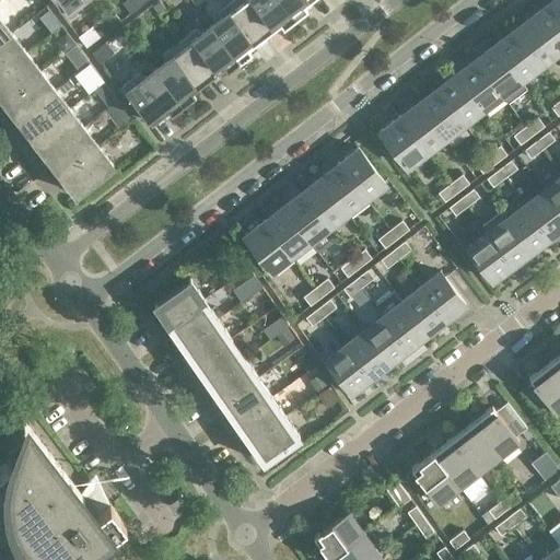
[(82,0),(56,0),(66,12),(82,0)]
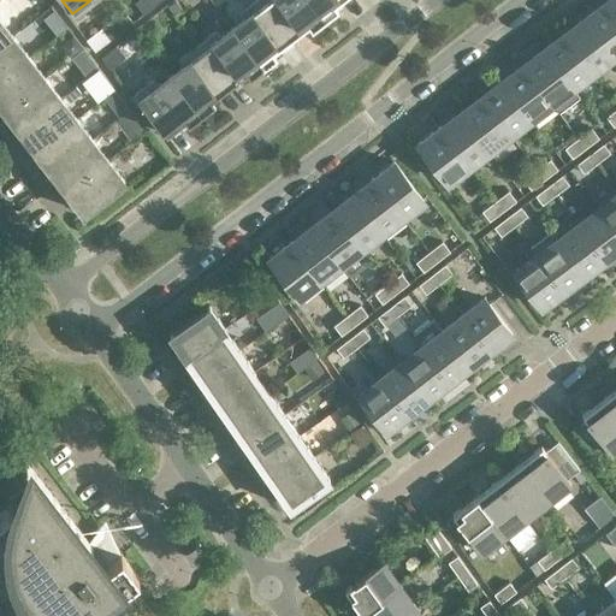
[(177,0),(170,6),(176,13),(183,7),(177,0)]
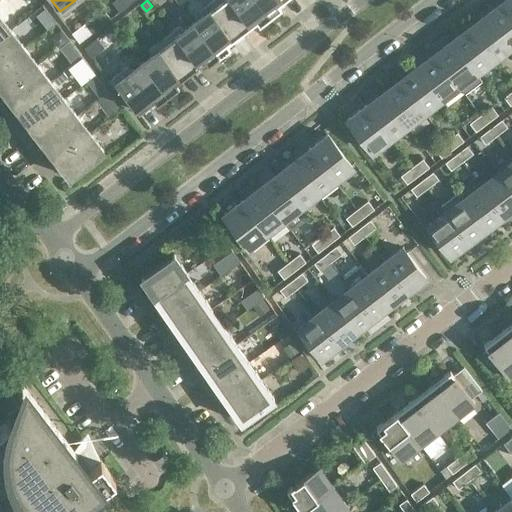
[(241,32),(216,0),(212,0),(199,10),(203,15),(193,23),(219,56),(230,47),(225,42),(230,38),(232,40),(241,32)]
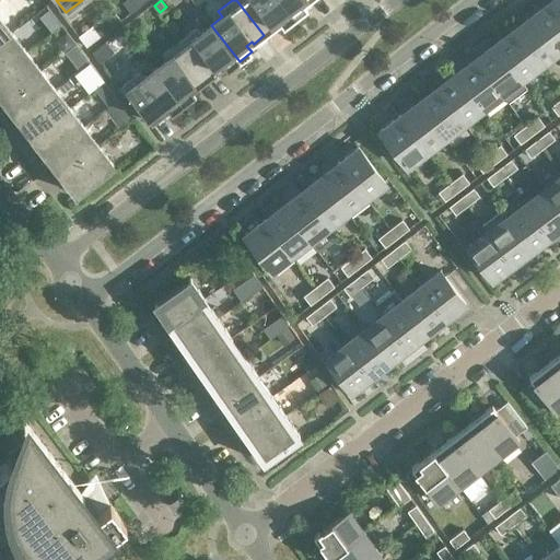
[(295,18),(281,0),(236,0),(264,35),(275,27),(272,25),(278,21),(283,27),(295,18)]
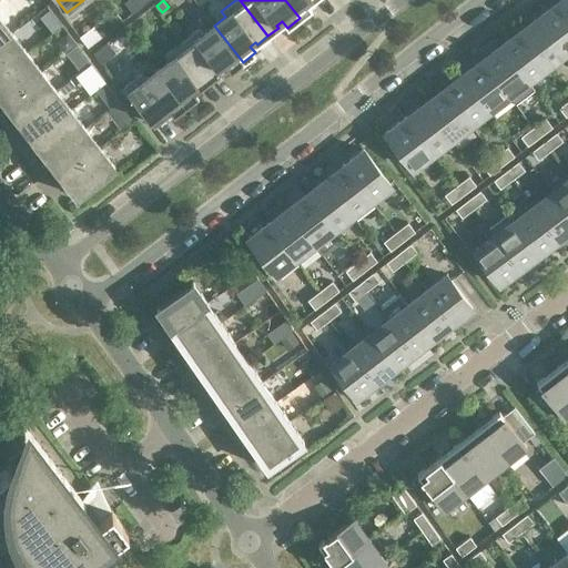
[(285,0),(300,18),(312,9),(307,2),(310,0),(313,0),(314,0),(285,0)]
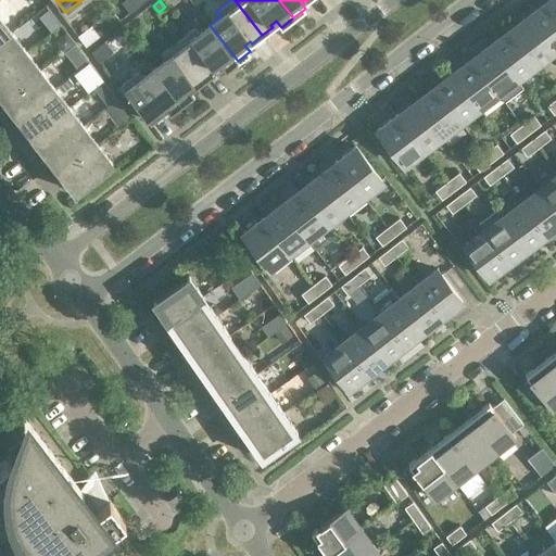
[(555,0),(548,0),(546,1),(555,13),(555,0)]
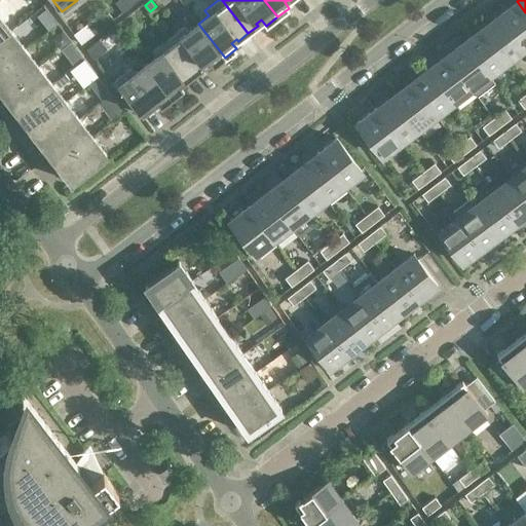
[(525,45),(525,12),(517,1),(499,15),(524,47),(525,45)]
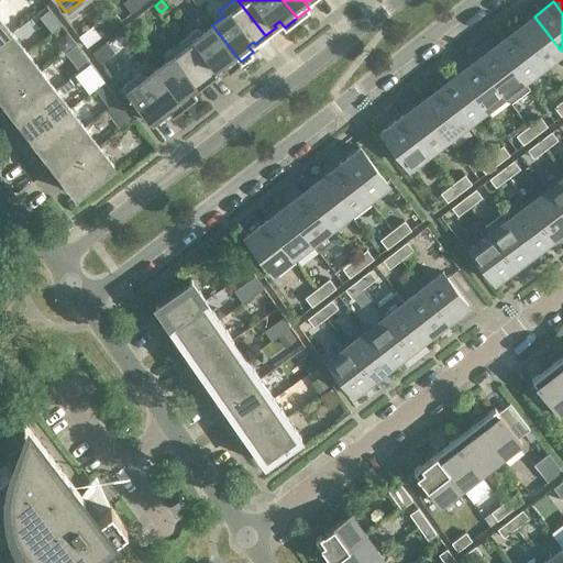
[(112,9),(102,17),(111,29),(121,20),(112,9)]
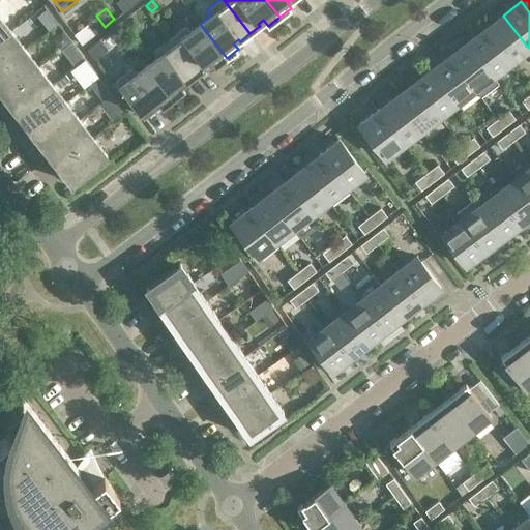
[(105,27),(96,16),(87,24),(95,34),(105,27)]
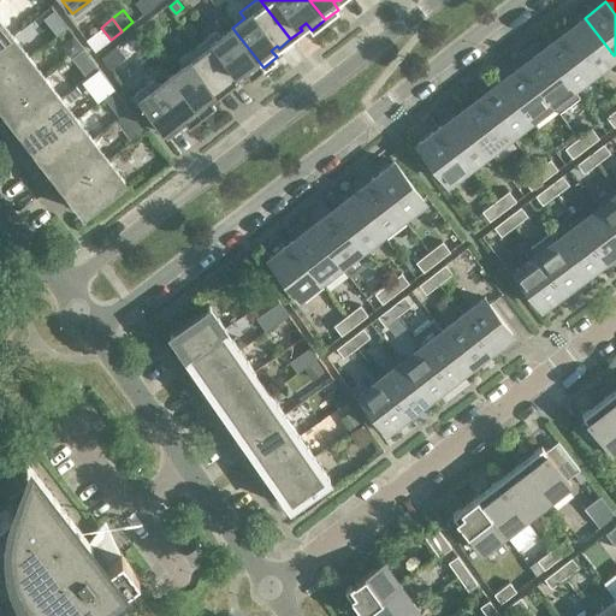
[(614,55),(585,18),(564,34),(593,71),(614,55)]
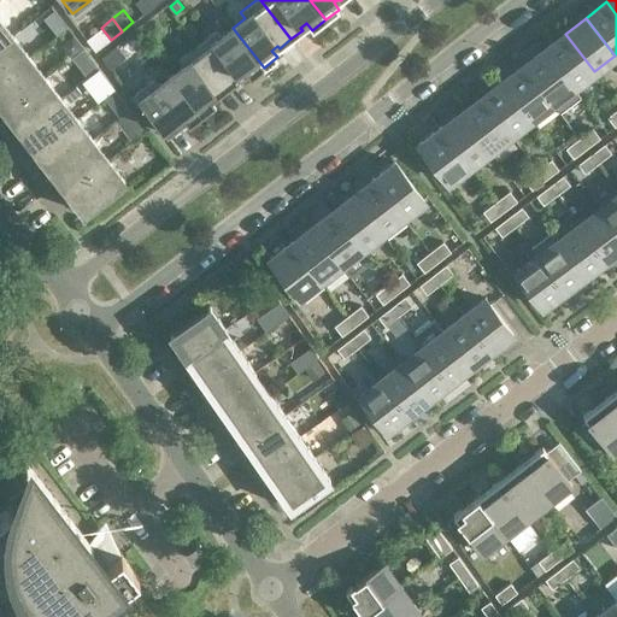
[(0,46),(13,36),(0,19),(0,46)]
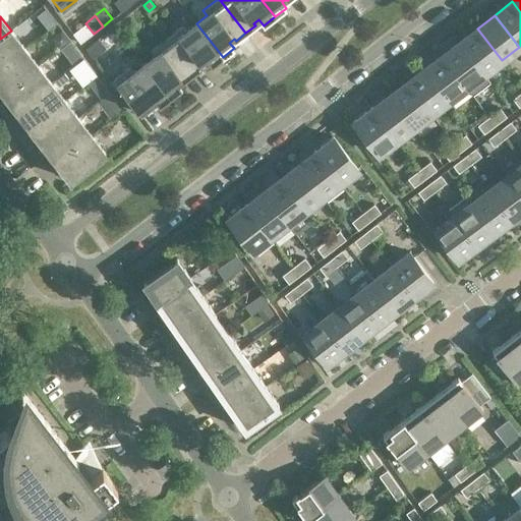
[(126,18),(119,23),(124,30),(131,24),(126,18)]
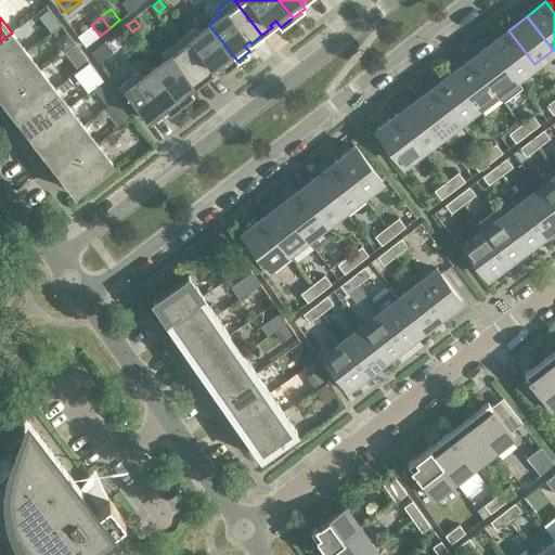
[(237,61),(209,25),(198,34),(194,28),(177,41),(206,78),(217,71),(215,68),(220,64),(224,71),(237,61)]
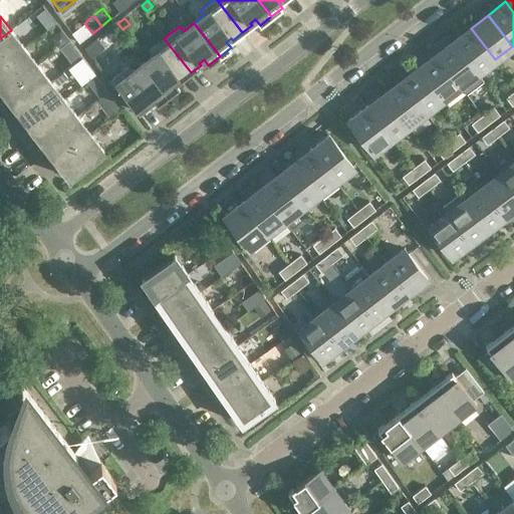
[(495,59),(471,28),(453,41),(477,72),(495,59)]
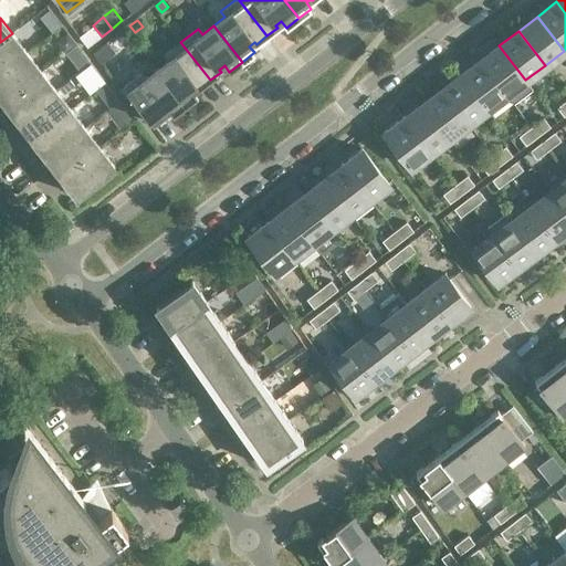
[(0,72),(27,52),(12,33),(0,42),(0,72)]
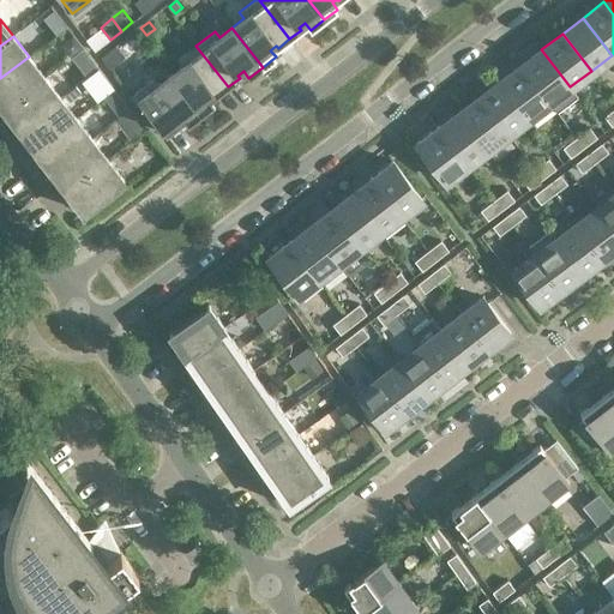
[(65,42),(64,49),(70,56),(82,48),(72,36),(65,42)]
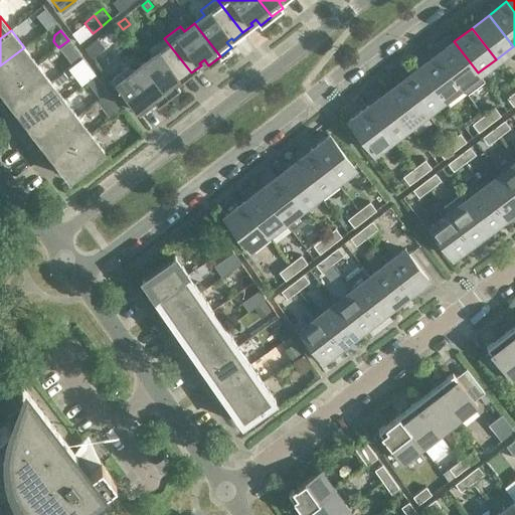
[(191,72),(164,38),(149,50),(153,55),(143,62),(168,97),(179,88),(175,81),(180,78),(181,80),(191,72)]
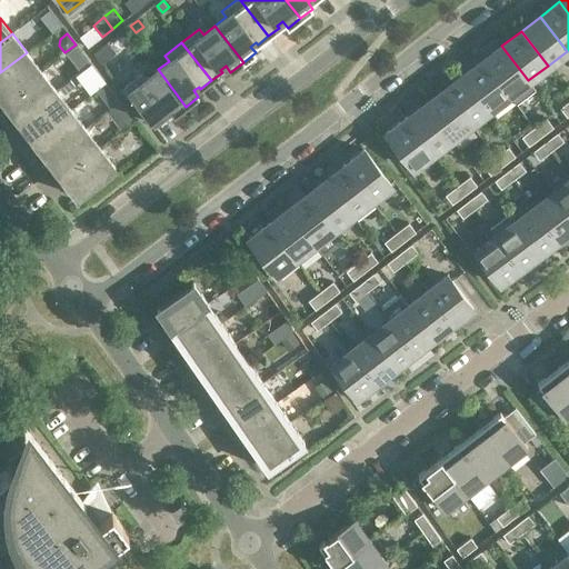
[(109,45),(95,56),(102,66),(117,55),(109,45)]
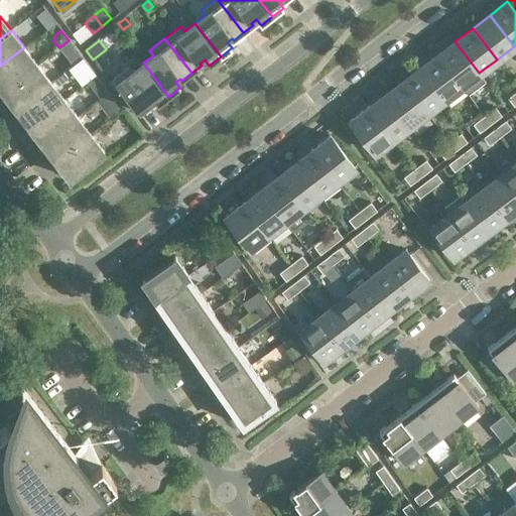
[(69,41),(59,48),(62,53),(73,45),(69,41)]
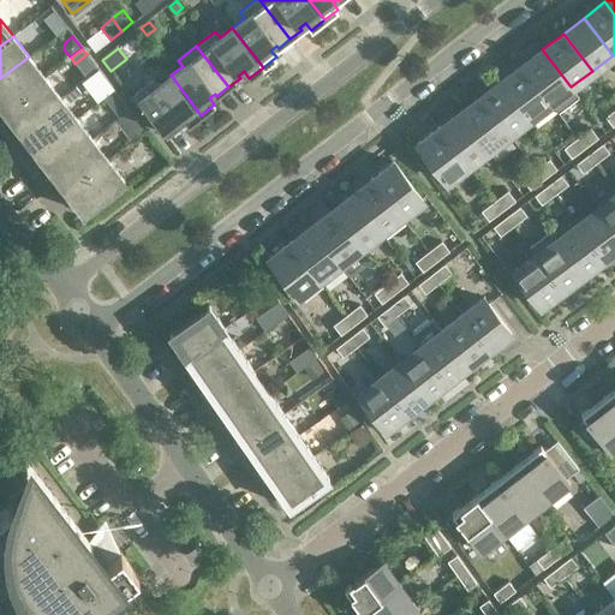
[(571,87),(542,49),(521,65),(550,102),(571,87)]
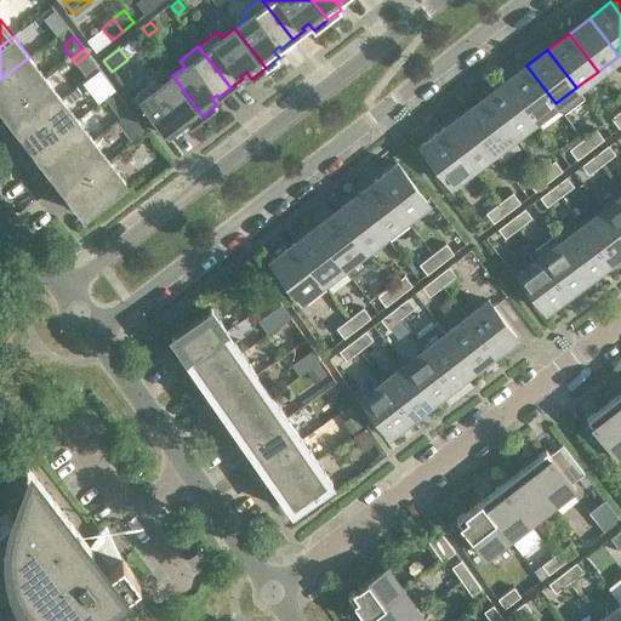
[(45,78),(29,57),(0,79),(0,109),(1,112),(45,78)]
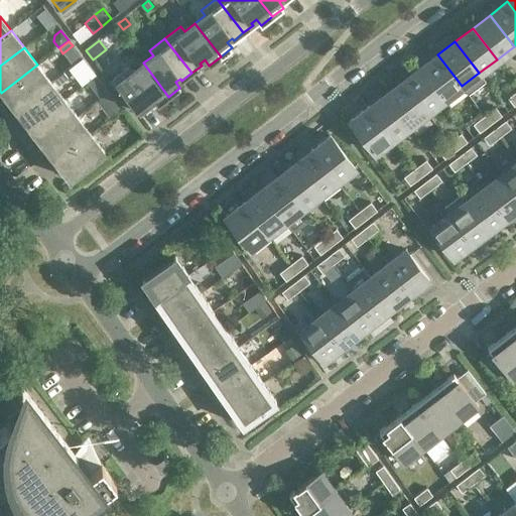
[(462,86),(437,54),(420,68),(444,100),(462,86)]
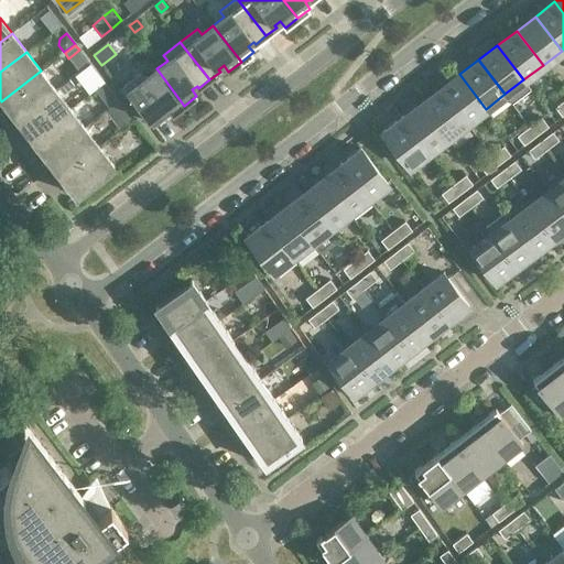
[(184,106),(156,68),(144,77),(141,72),(123,86),(152,123),(163,115),(162,112),(167,109),(172,115),(184,106)]
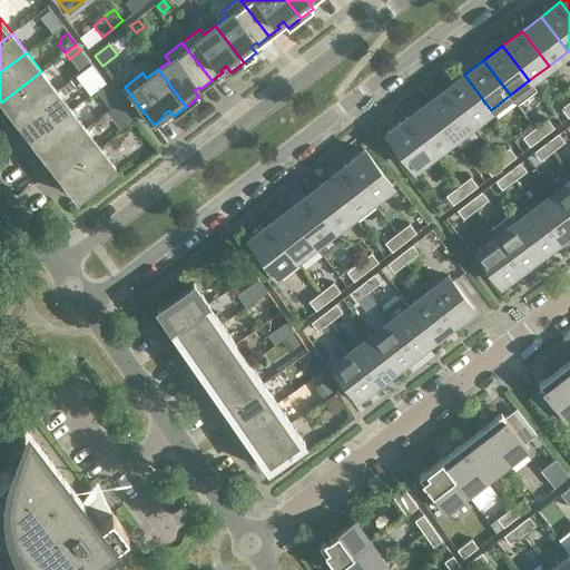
[(56,90),(41,71),(1,102),(10,114),(12,112),(18,120),(56,90)]
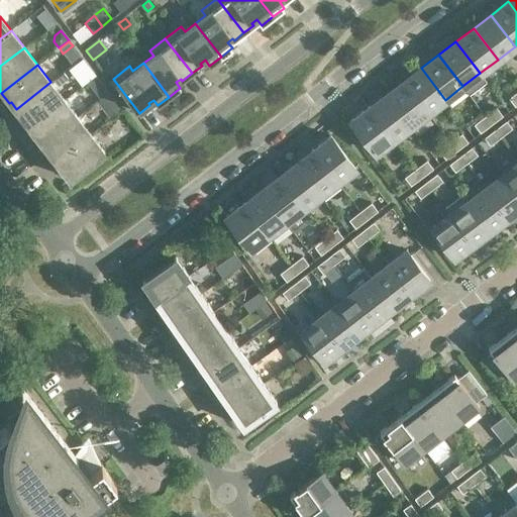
[(445,100),(421,68),(404,81),(428,113),(445,100)]
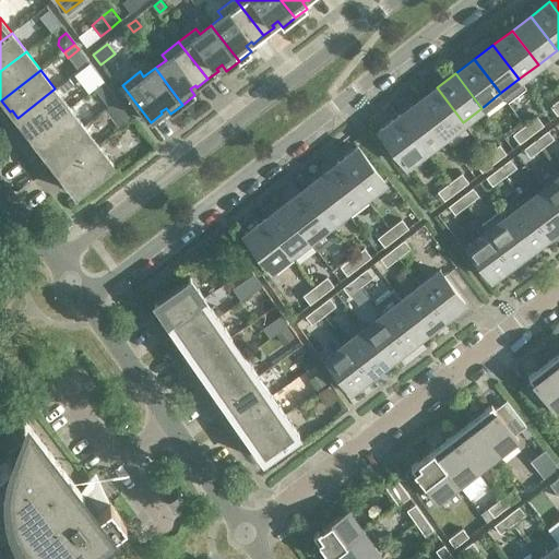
[(463,122),(437,87),(418,102),(444,137),(463,122)]
